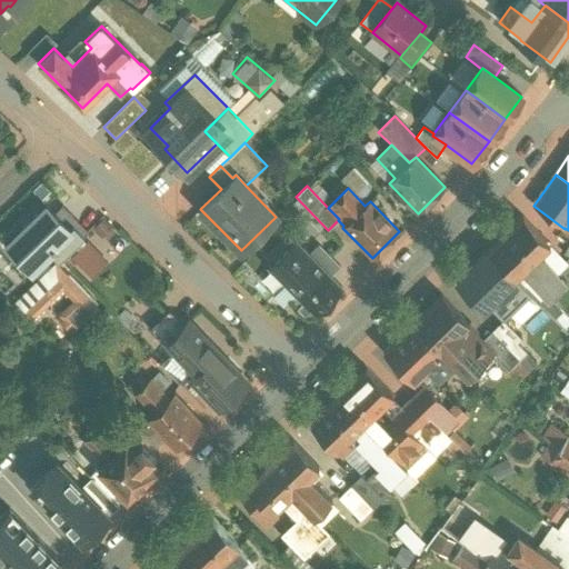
[(70,229),(46,206),(6,245),(17,257),(25,249),(40,263),(52,251),(53,252),(57,249),(55,247),(58,243),(57,242),(70,229)]
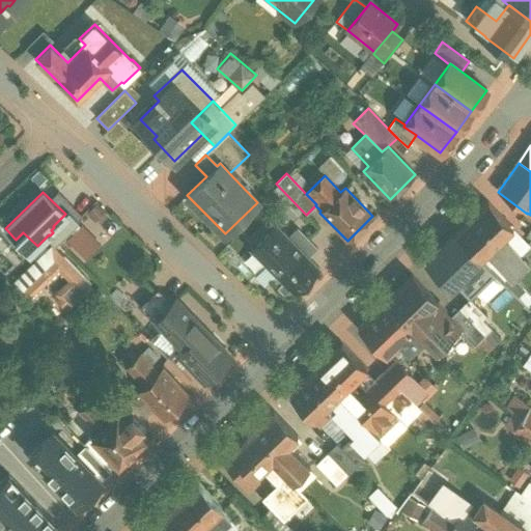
[(488,202),(455,234),(480,260),(487,253),(504,270),(497,277),(506,286),(527,266),(502,240),(513,228),(488,202)]
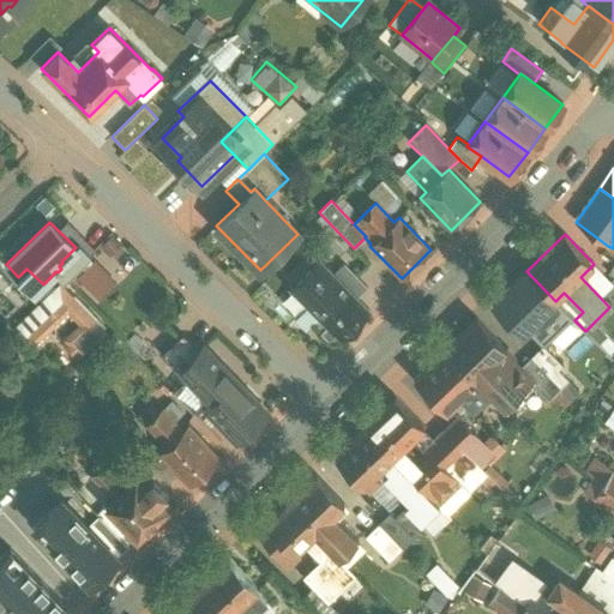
[(76,247),(61,262),(62,263),(72,274),(91,254),(79,244),(76,247)]
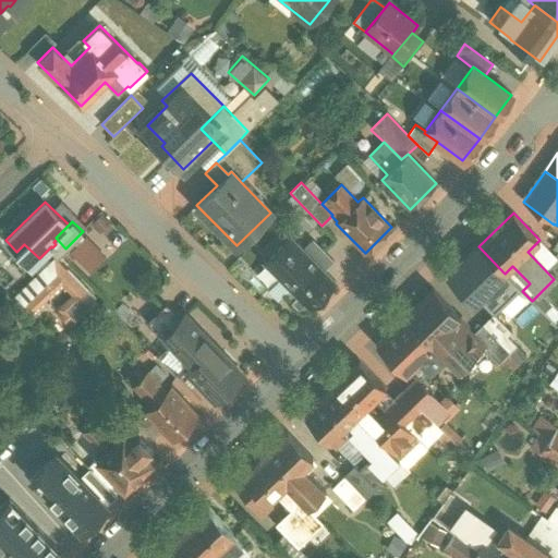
[(86,234),(69,253),(92,274),(109,255),(86,234)]
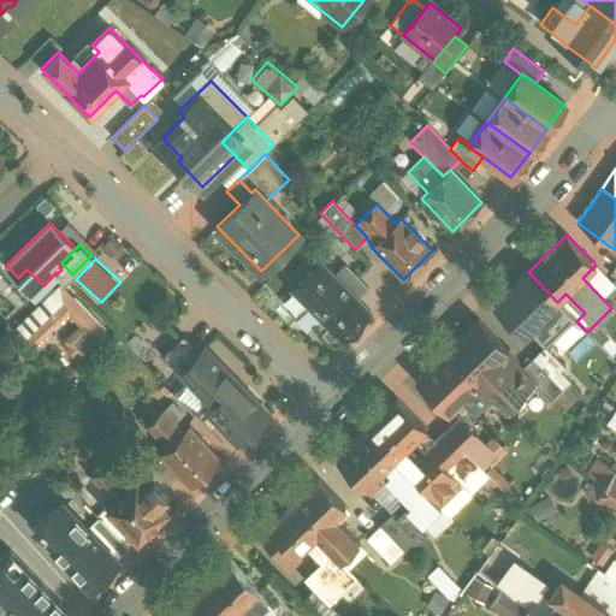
[(338,279),(319,259),(294,284),(313,303),(308,308),(327,327),(321,333),(330,341),(331,342),(335,343),(339,342),(369,312),(359,300),(338,279)]
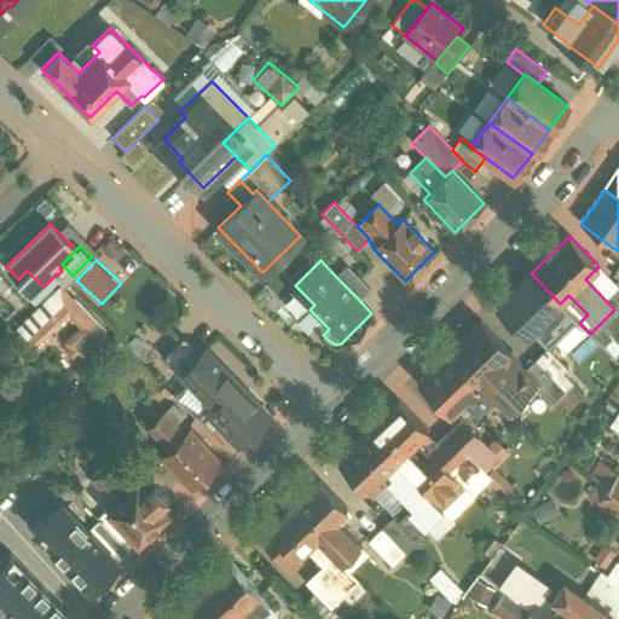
[(370,290),(350,270),(340,281),(360,301),(370,290)]
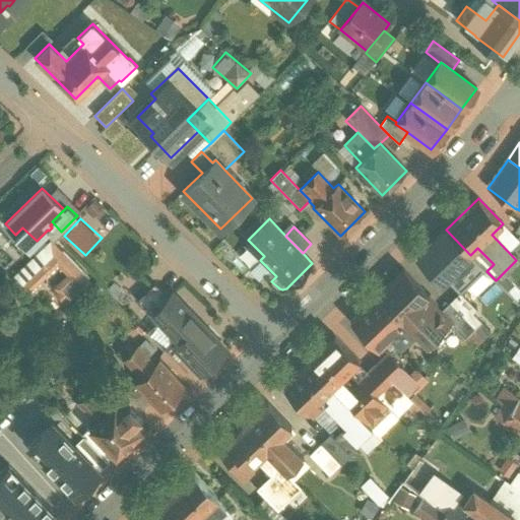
[(446,230),(417,257),(442,281),(458,266),(466,274),(485,295),(498,283),(470,255),(446,230)]
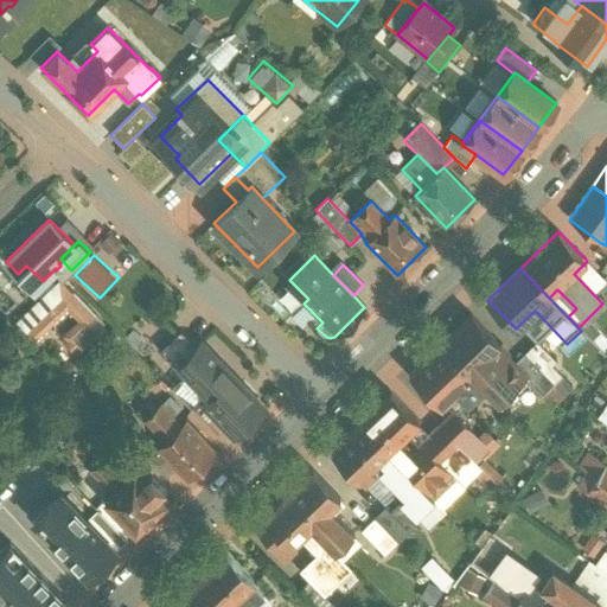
[(16,321),(36,343),(66,313),(74,321),(63,332),(83,353),(110,327),(61,278),(16,321)]
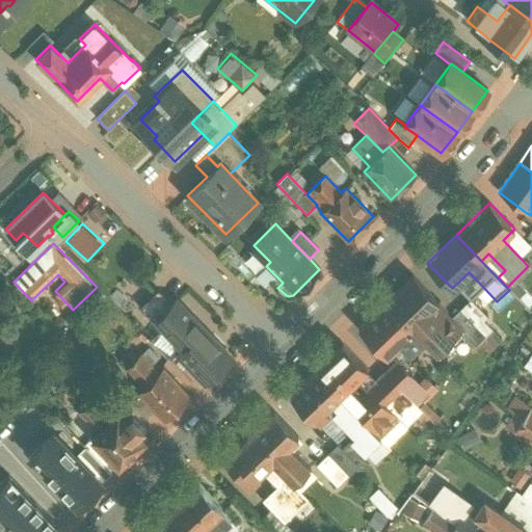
[(439,302),(414,276),(386,303),(423,342),(435,353),(459,330),(435,306),(439,302)]
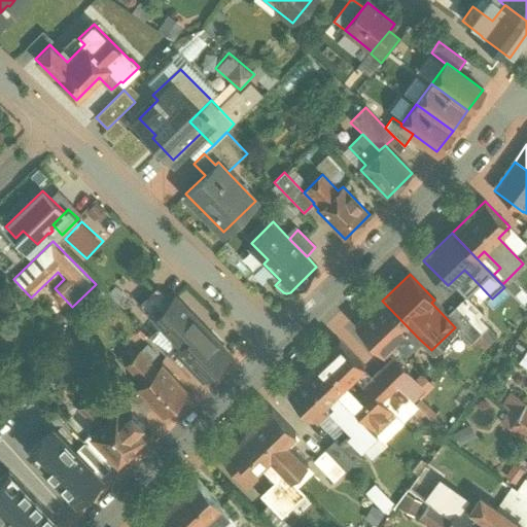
[(176,307),(156,287),(139,305),(159,326),(162,324),(160,322),(176,307)]
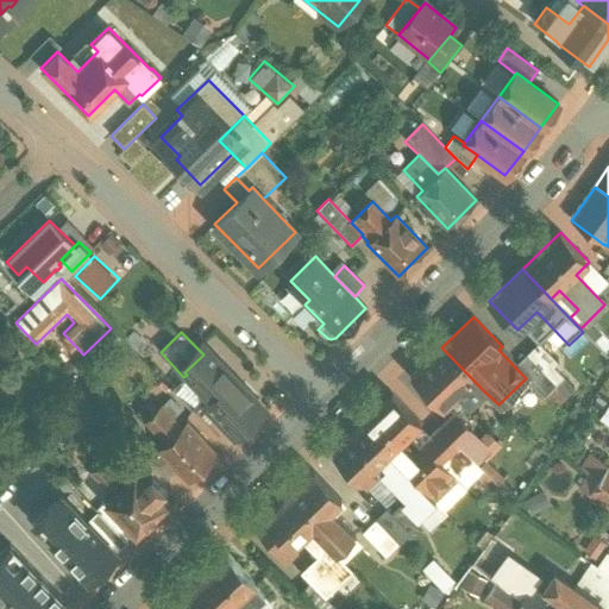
[(441,347),(412,376),(439,406),(454,390),(469,406),(484,391),(441,347)]
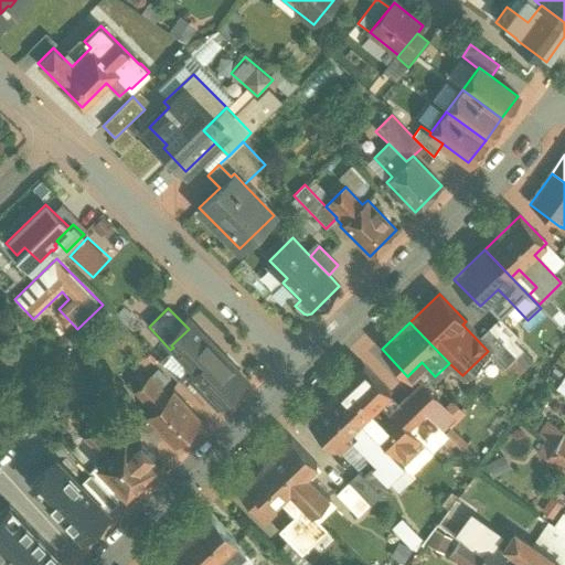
[(211,353),(189,329),(171,345),(173,348),(194,370),(188,375),(217,406),(245,381),(214,349),(211,353)]
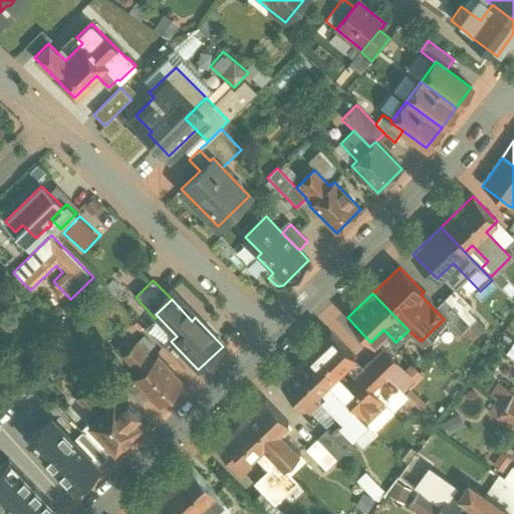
[(470,325),(459,313),(448,324),(459,335),(470,325)]
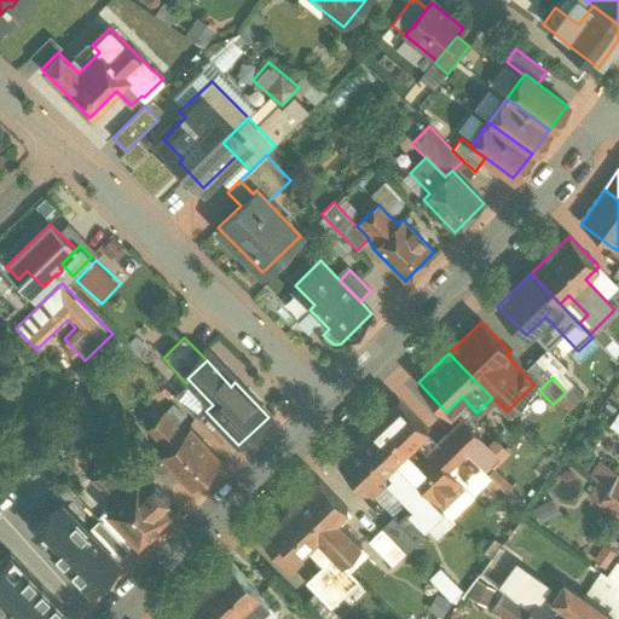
[(399,400),(368,432),(438,504),(460,484),(460,482),(429,451),(417,464),(405,452),(428,431),(399,400)]
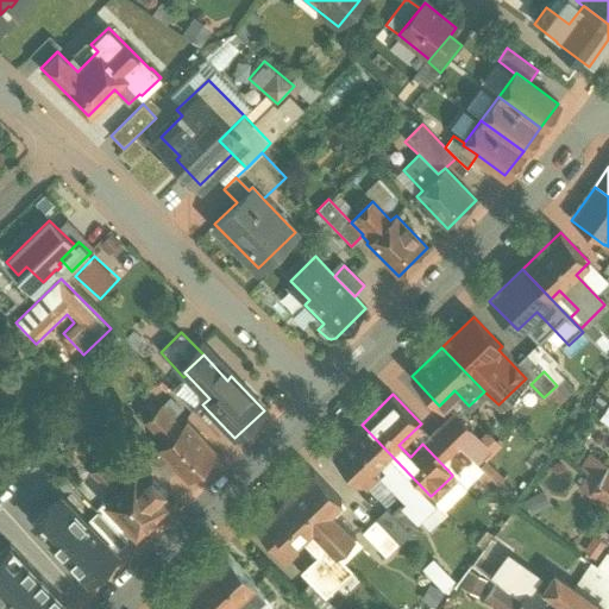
[(150,402),(138,414),(145,422),(157,409),(150,402)]
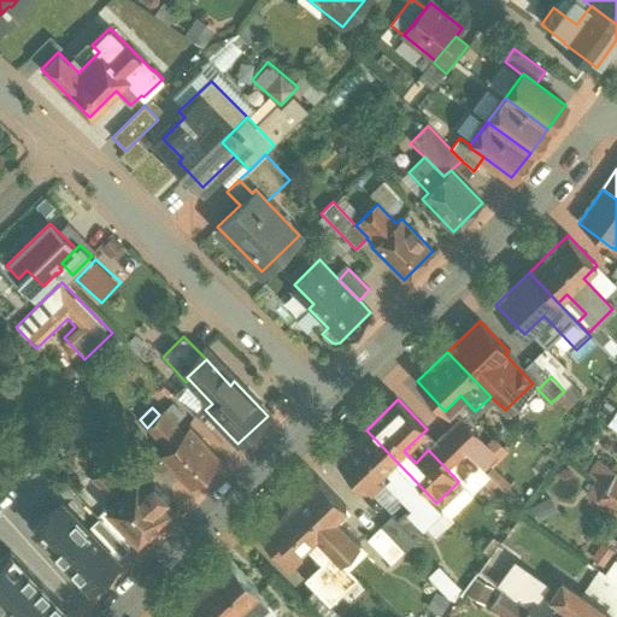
[(183,432),(164,411),(159,415),(147,428),(166,448),(159,456),(178,476),(191,488),(221,460),(188,427),(183,432)]
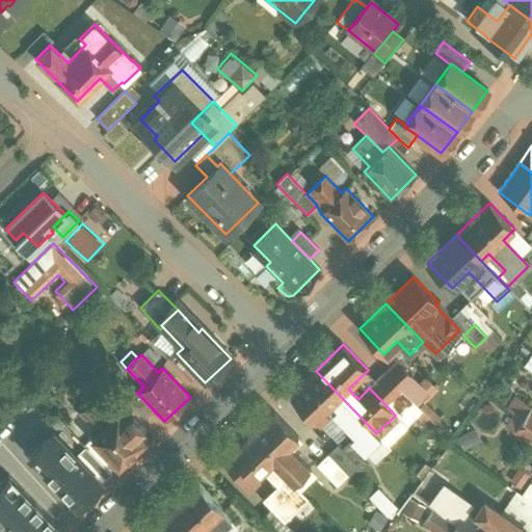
[(414,380),(396,362),(386,373),(402,391),(414,380)]
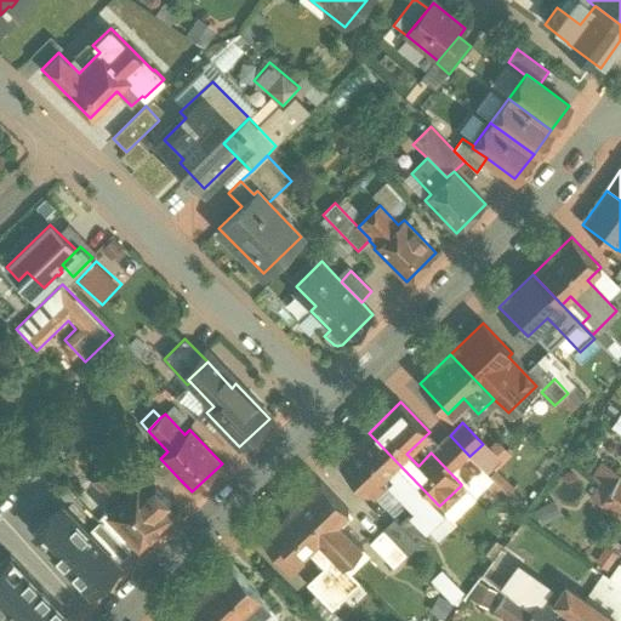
[(439,506),(369,433),(339,462),(368,491),(369,490),(374,494),(383,484),(380,479),(388,472),(393,478),(388,483),(414,508),(409,513),(426,530),(444,512),(439,506)]
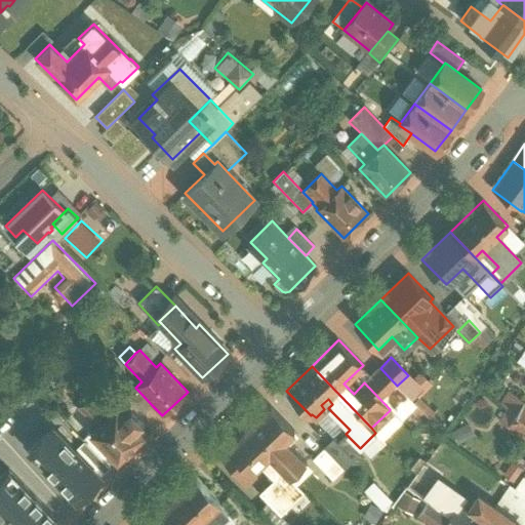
[(397,386),(380,368),(364,382),(390,409),(390,410),(399,419),(399,420),(410,409),(415,404),(410,399),(397,386)]
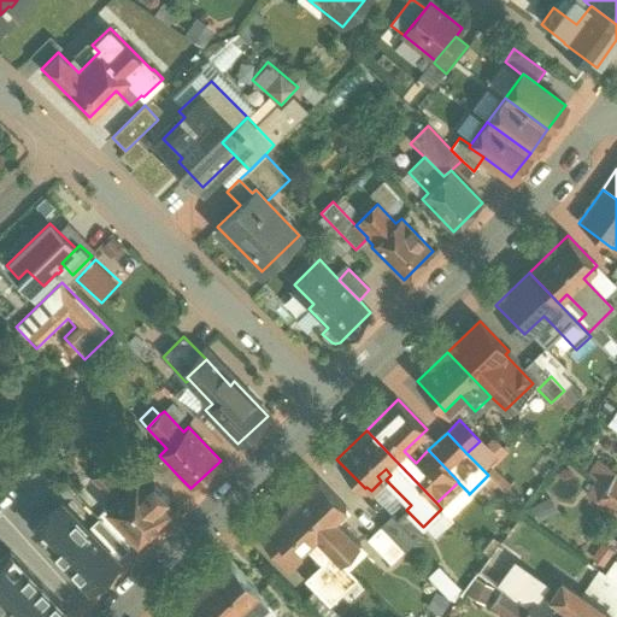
[(480,441),(466,453),(482,469),(495,456),(480,441)]
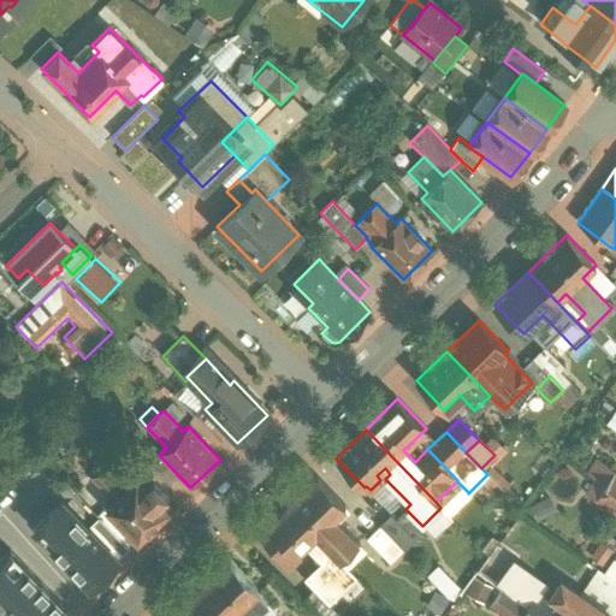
[(178,475),(159,455),(148,465),(159,475),(169,485),(178,475)]
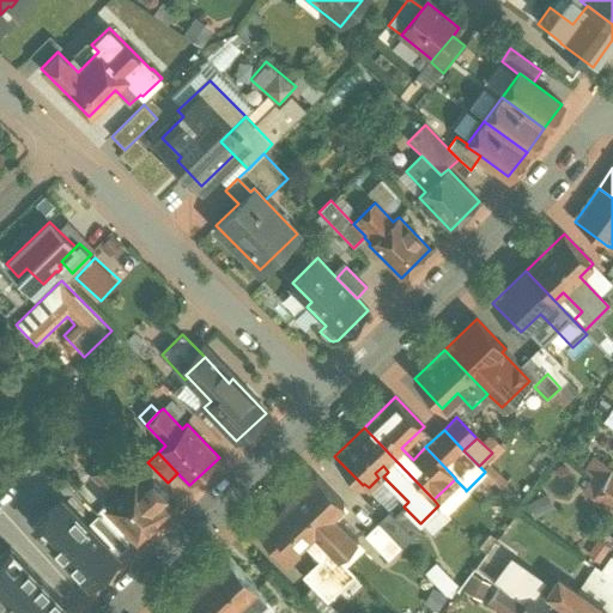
[(152,477),(145,484),(135,474),(125,485),(103,463),(91,475),(113,497),(104,504),(137,538),(168,508),(158,498),(167,491),(153,477),(152,477)]
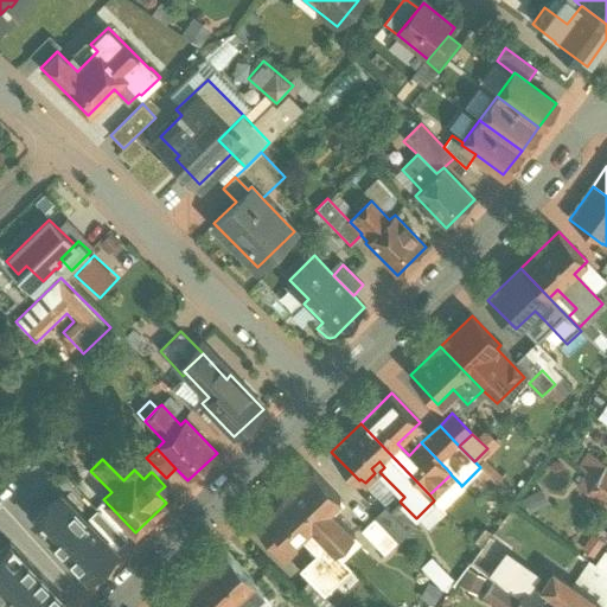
[(147,459),(134,470),(144,479),(151,472),(152,472),(157,468),(147,459)]
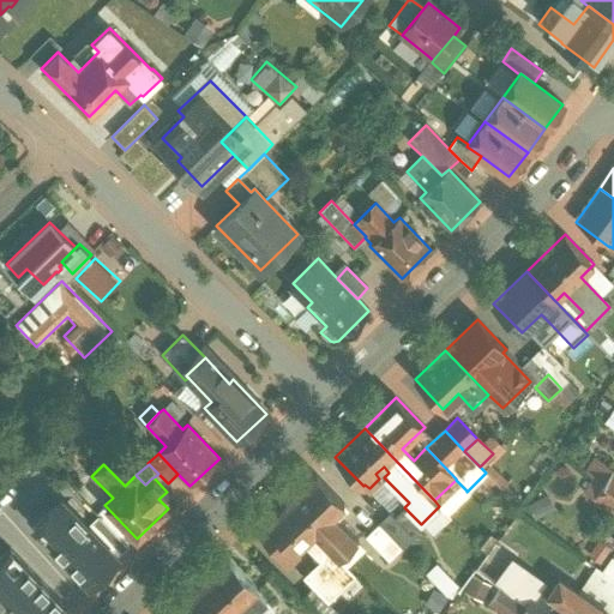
[(613,471),(603,486),(613,493),(613,471)]
